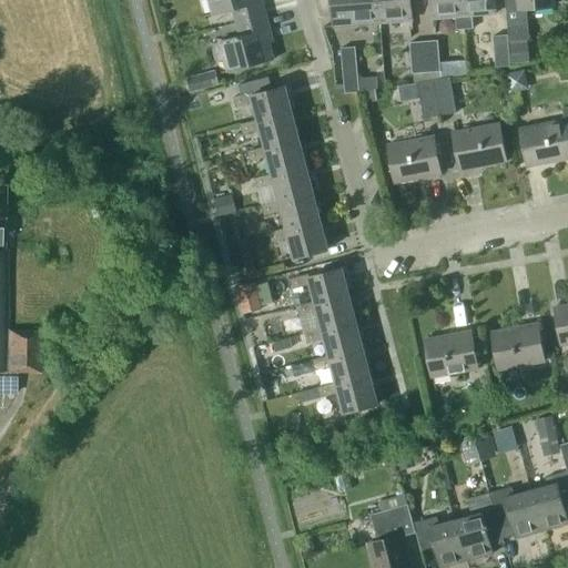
[(259,0),(208,0),(212,14),(232,9),(236,22),(266,14),(262,0),(259,1),(259,0)]
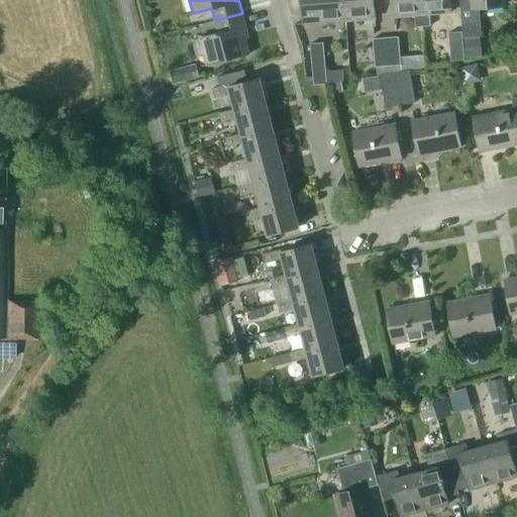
[(343,0),(301,0),(303,23),(345,20),(343,0)]
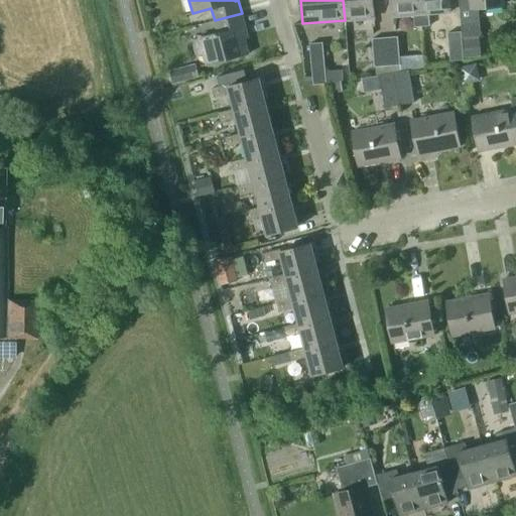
[(372,0),(343,0),(345,20),(374,18),(372,0)]
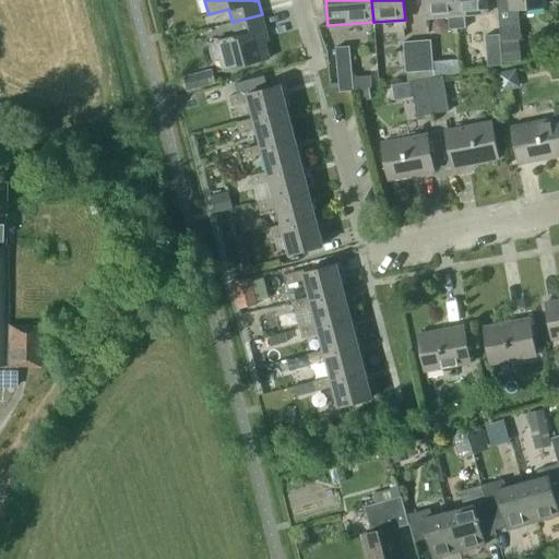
[(424,0),(425,18),(448,16),(449,30),(458,28),(456,15),(454,0),(424,0)]
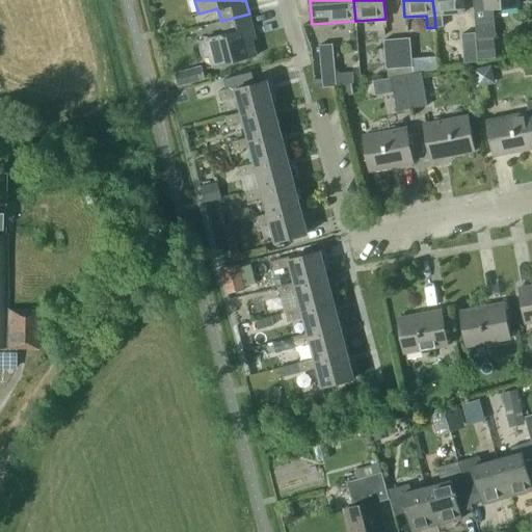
[(432,0),(434,15),(435,27),(444,27),(443,14),(463,12),(462,0),(432,0)]
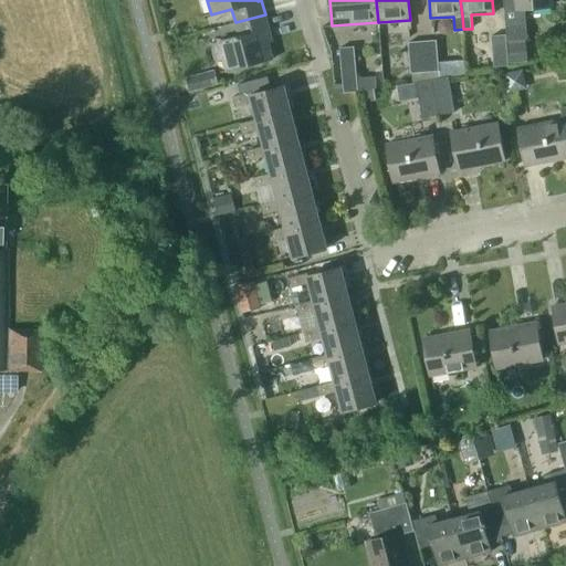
[(525,8),(552,6),(551,0),(503,0),(507,41),(527,39),(525,8)]
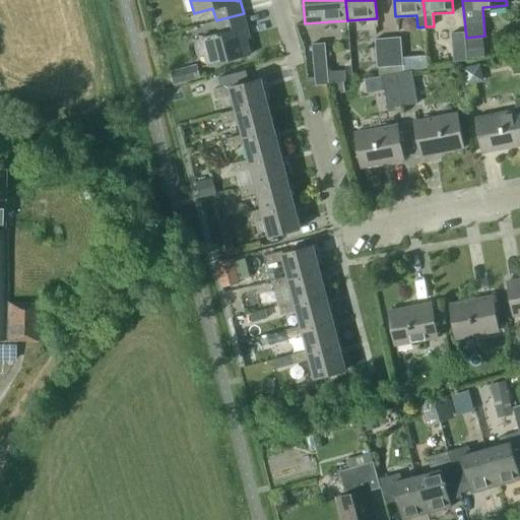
[(200,38),(207,66),(251,54),(244,27),(247,26),(244,13),(216,20),(219,33),(200,38)]
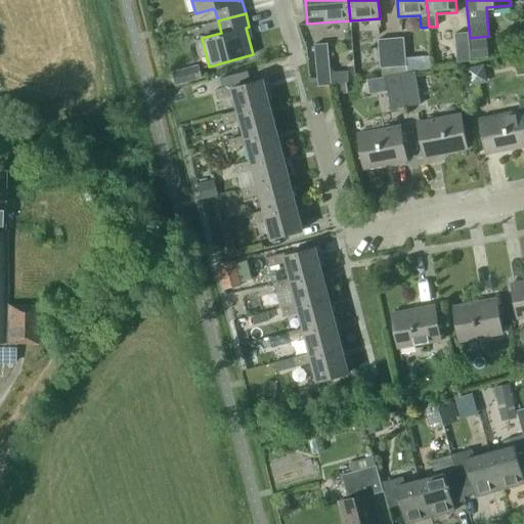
[(457,61),(471,60),(468,32),(455,33),(457,61)]
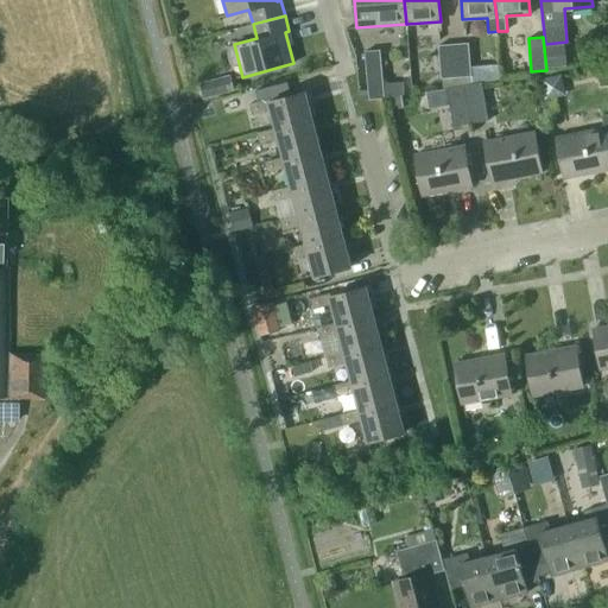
[(454,44),(456,77),(472,76),(468,43),(454,44)]
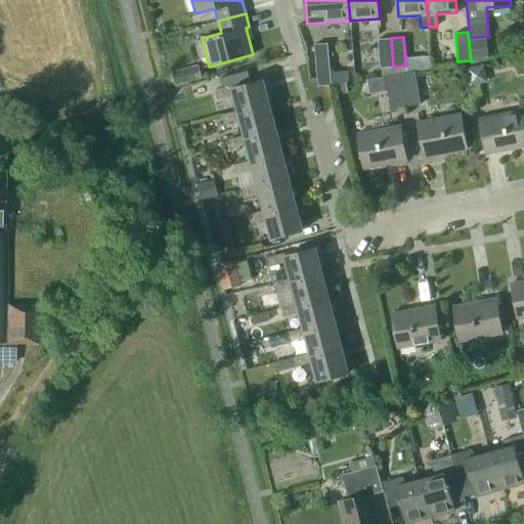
[(381,68),(393,67),(391,38),(378,39),(380,68),(381,68)]
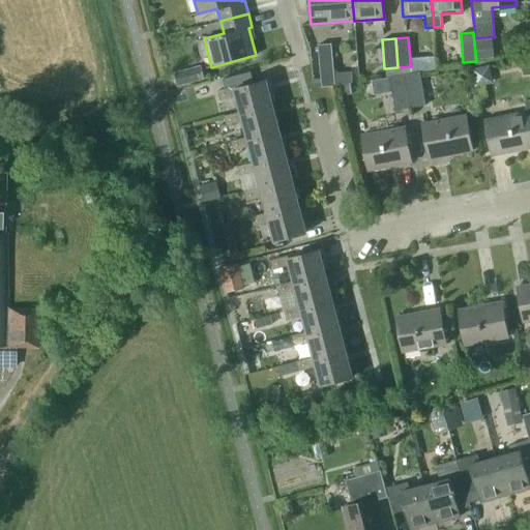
[(494,59),(493,40),(475,42),(477,60),(494,59)]
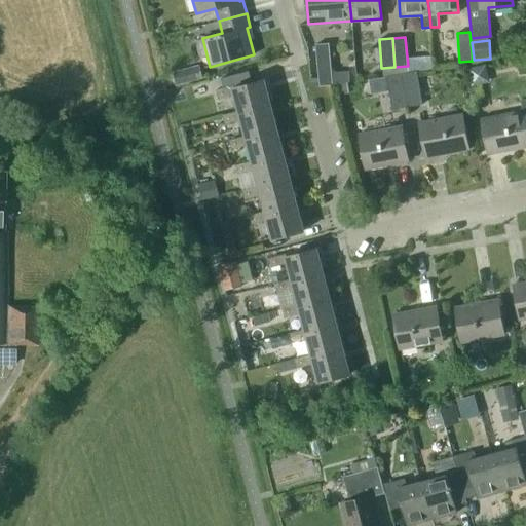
[(320,85),(333,84),(329,43),(315,44),(320,85)]
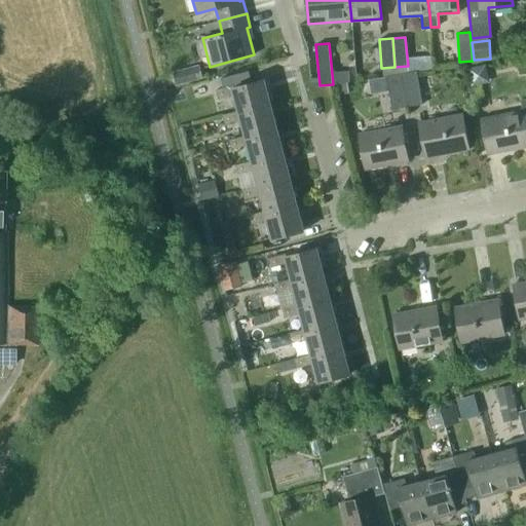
[(430,54),(413,55),(414,71),(425,70),(431,69),(430,54)]
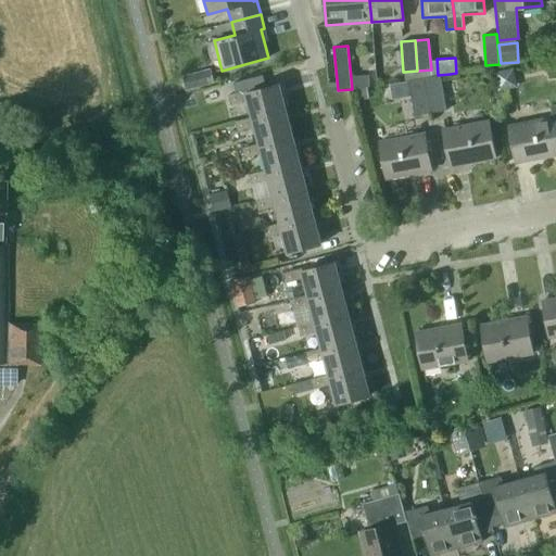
[(517,87),(513,67),(494,72),(498,91),(517,87)]
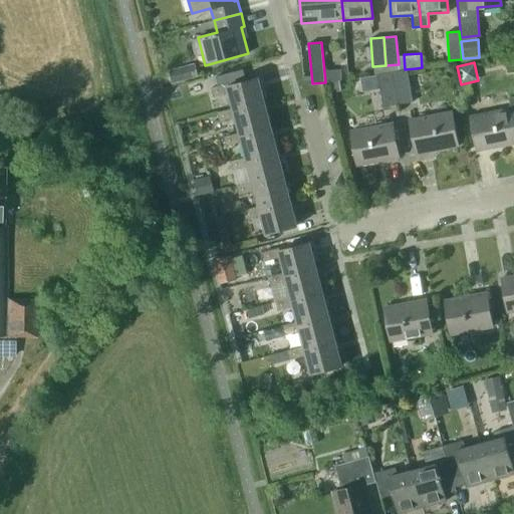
[(399,69),(399,64),(386,65),(386,73),(392,72),(399,71),(399,69)]
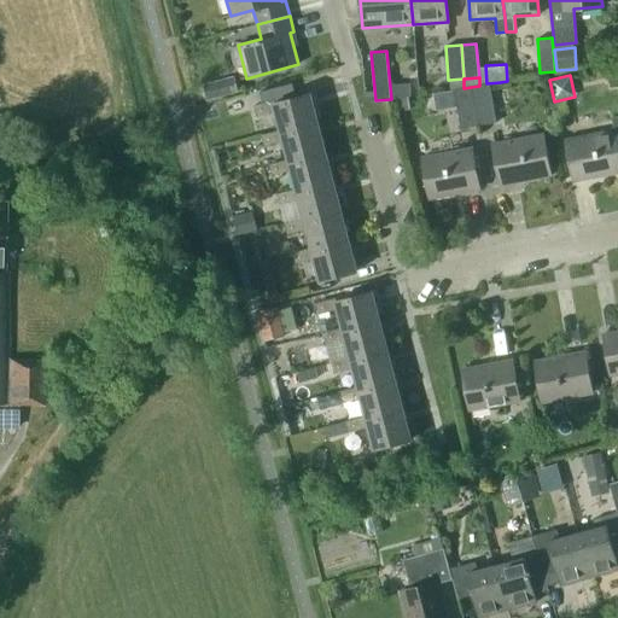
[(464,88),(464,79),(449,80),(450,91),(454,89),(464,88)]
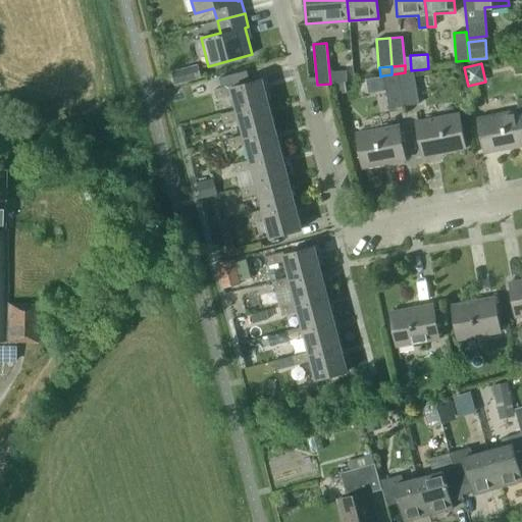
[(185,68),(171,72),(174,85),(188,82),(185,68)]
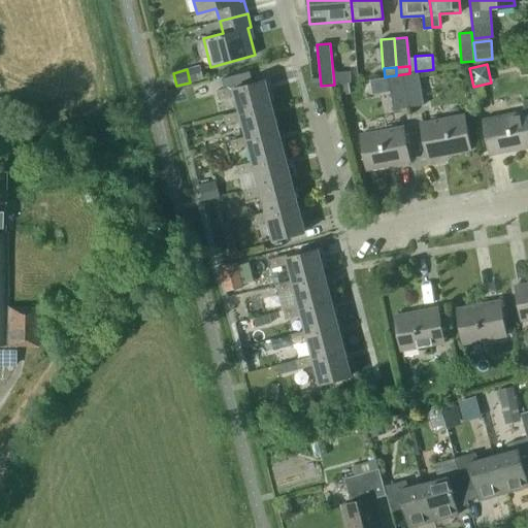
[(265,79),(253,83),(250,71),(221,78),(224,89),(217,90),(220,99),(235,95),(239,111),(240,113),(271,105),(265,79)]
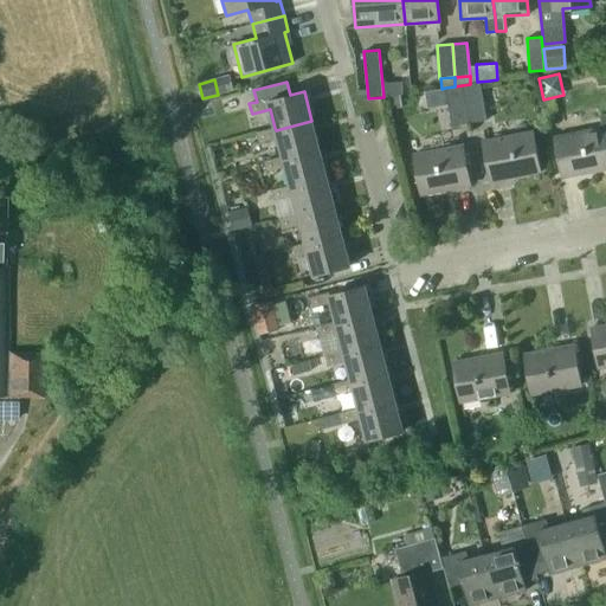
[(462,85),(469,123),(487,120),(479,82),(470,84),(462,85)]
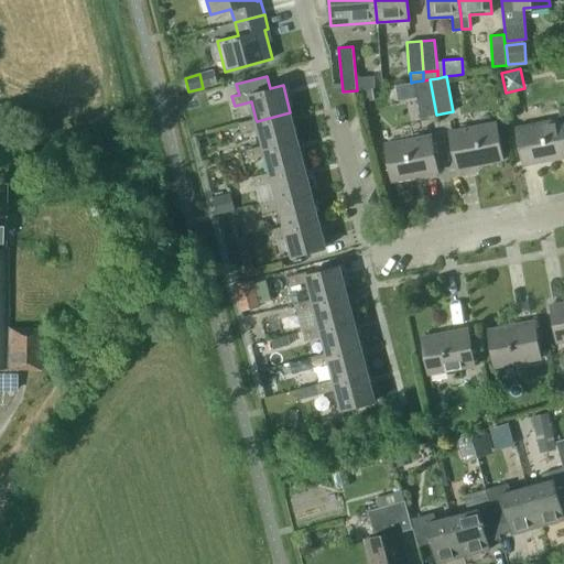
[(421,118),(436,115),(430,79),(423,80),(414,82),(421,118)]
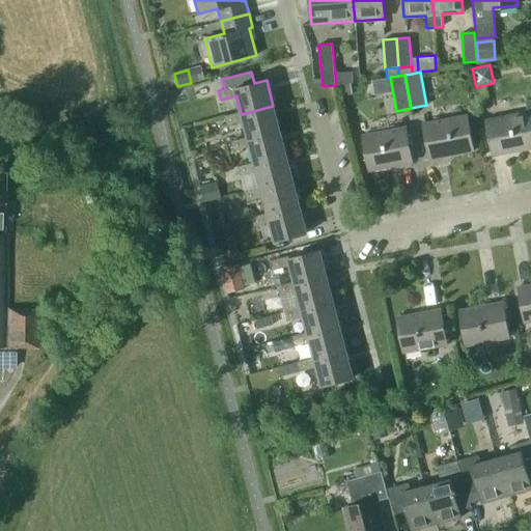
[(530,148),(530,127),(529,116),(530,116),(530,99),(525,101),(527,111),(487,119),(495,156),(530,148)]
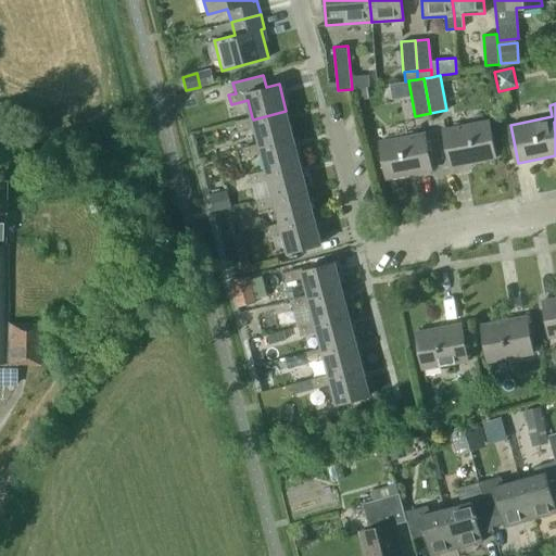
[(254,127),(258,143),(260,147),(293,137),(286,111),(253,119),(252,117),(236,122),(238,131),(254,127)]
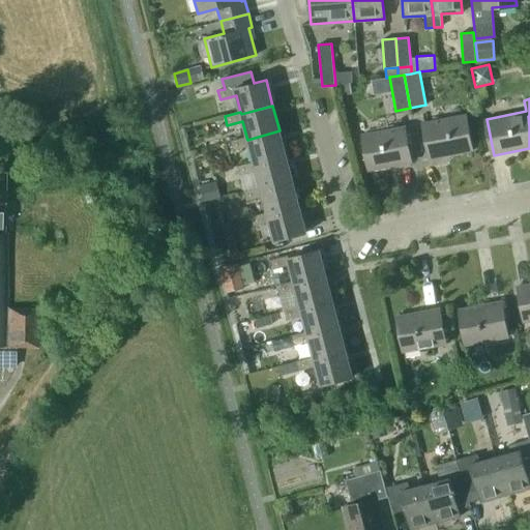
[(431,159),(471,151),(464,115),(423,122),(431,159)]
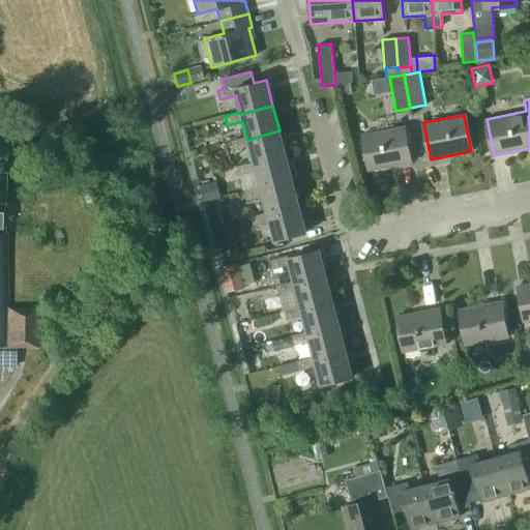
[(370,171),(410,163),(404,126),(362,134),(370,171)]
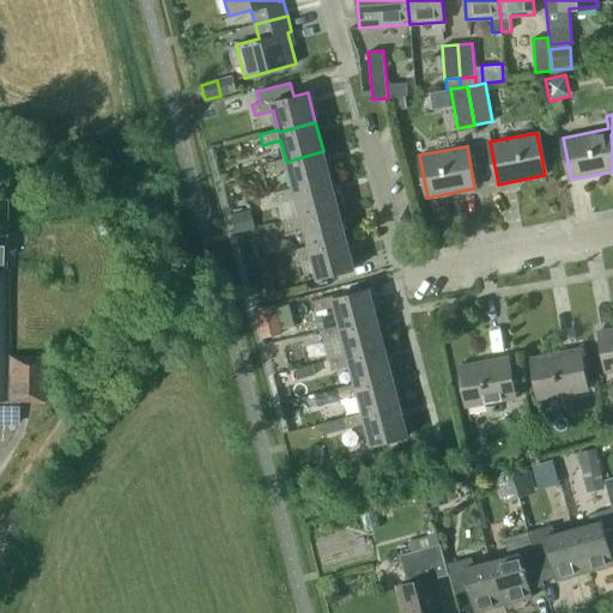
[(289,169),(293,187),(293,190),(331,181),(323,151),(286,162),(285,158),(267,163),(271,174),(289,169)]
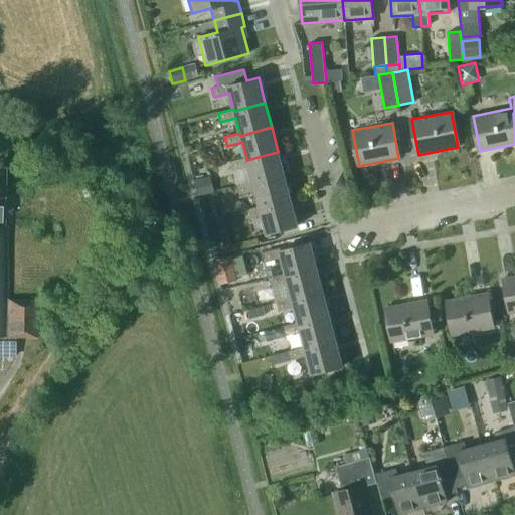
[(248,166),(252,182),(253,184),(285,176),(278,152),(246,160),(246,157),(231,161),(233,170),(248,166)]
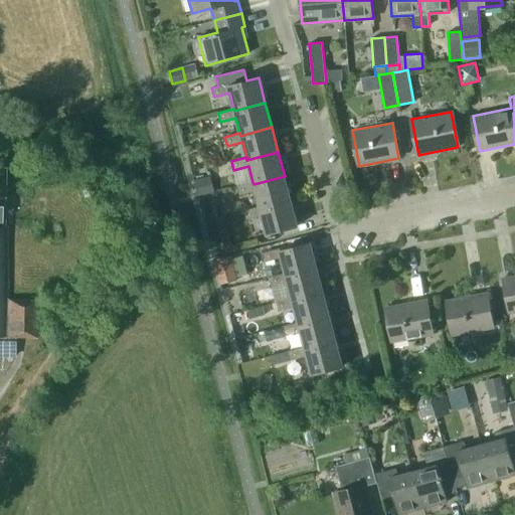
[(0,166),(0,357),(14,358),(14,338),(35,338),(36,301),(6,300),(8,226),(3,226),(4,166),(0,166)]
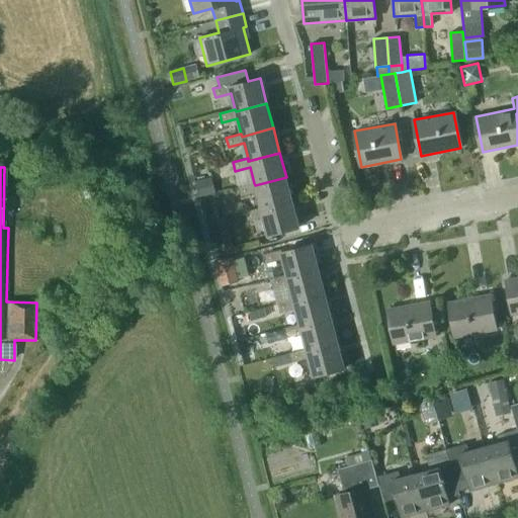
[(257,192),(261,207),(261,210),(292,202),(286,177),(255,185),(254,183),(239,187),(241,196),(257,192)]
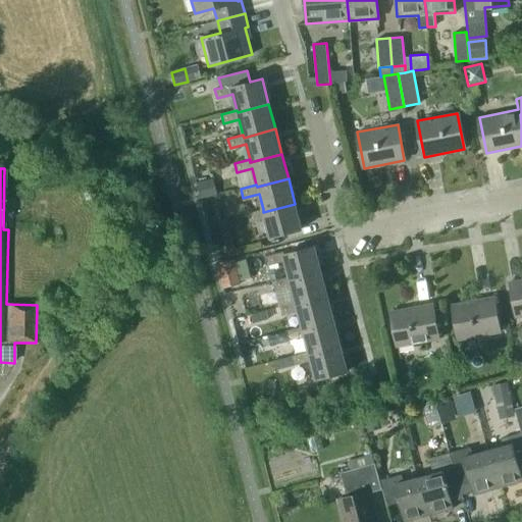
[(201,198),(211,195),(207,179),(197,183),(201,198)]
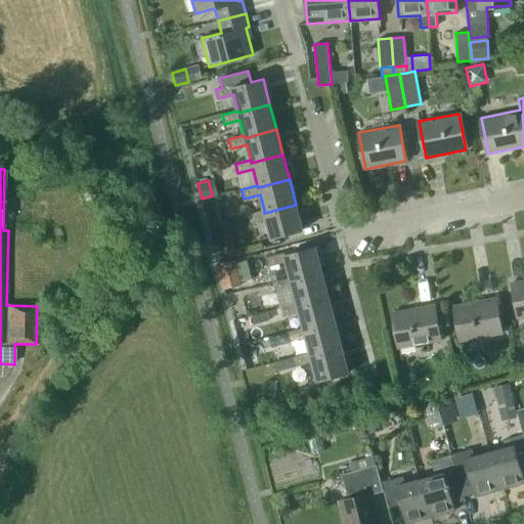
[(264,213),(264,210),(249,214),(251,223),(266,219),(271,238),(303,230),(296,205),(264,213)]
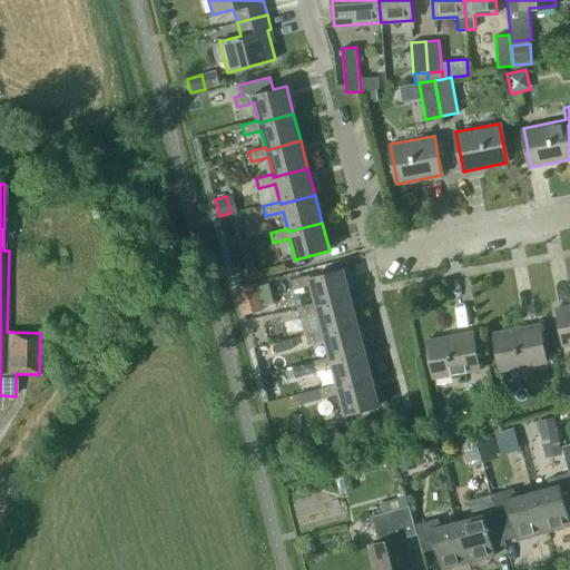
[(311,285),(315,303),(316,305),(351,296),(343,268),(310,277),(310,275),(292,279),(294,290),(311,285)]
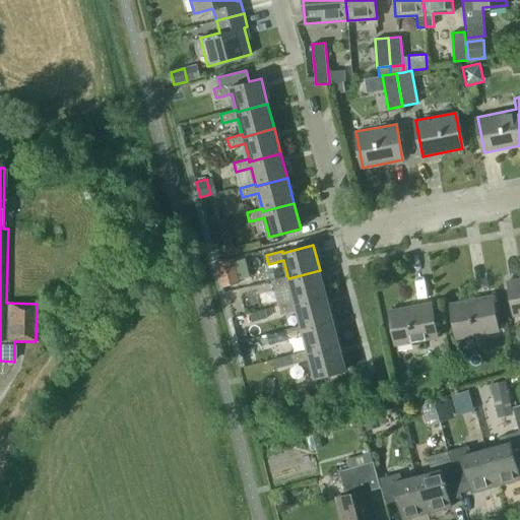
[(233,258),(217,263),(223,286),(240,281),(233,258)]
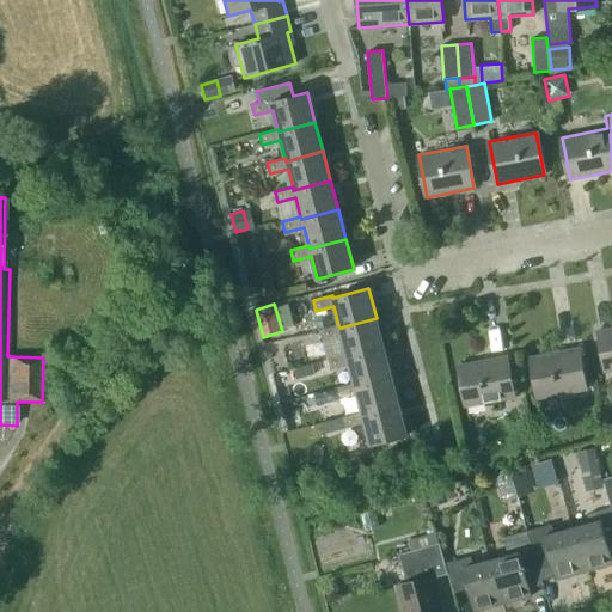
[(384,347),(377,318),(340,328),(338,325),(320,330),(323,341),(342,336),(347,354),(347,357),(384,347)]
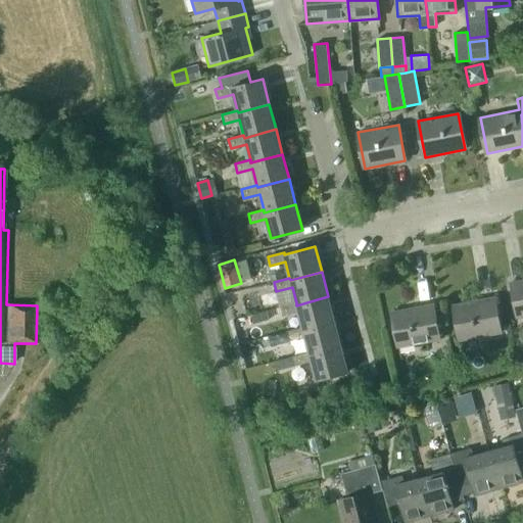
[(518,318),(522,317),(522,279),(512,282),(518,318)]
